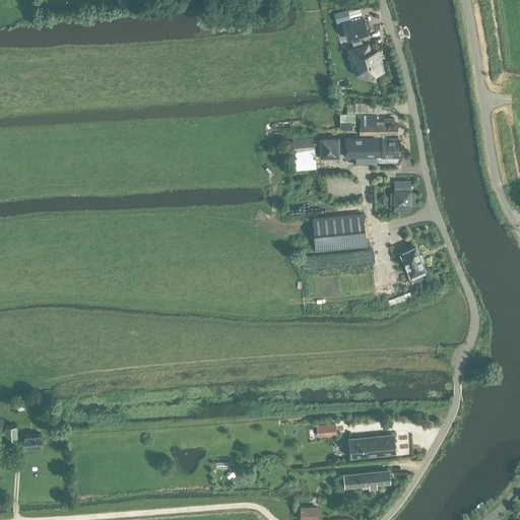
[(337,23),(341,22),(350,19),(348,9),(334,12),(337,23)]
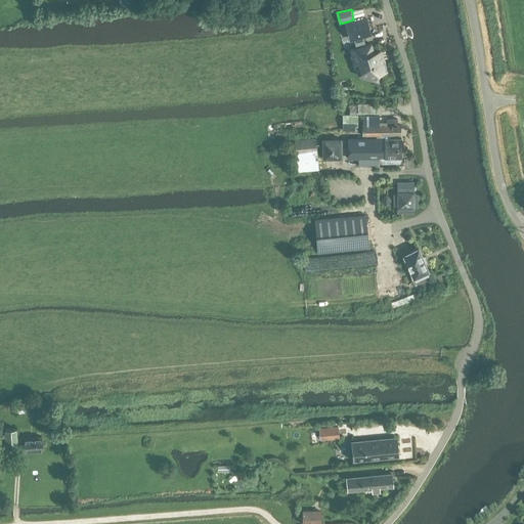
[(365,18),(346,24),(350,39),(353,38),(356,47),(350,48),(357,76),(375,80),(378,72),(386,70),(381,51),(374,53),(370,44),(362,46),(360,36),(369,34),(365,18)]
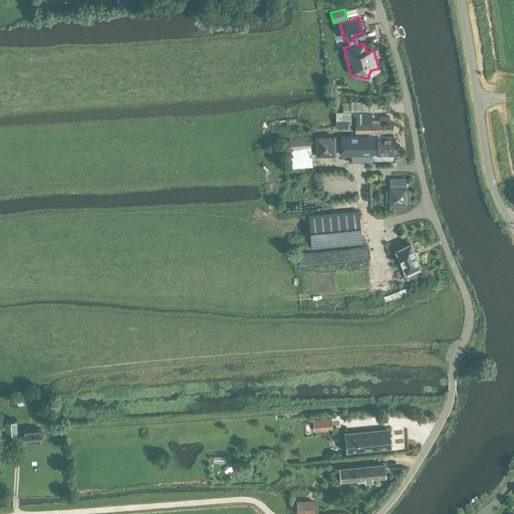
[(351,111),(371,111),(371,101),(351,101),(351,111)]
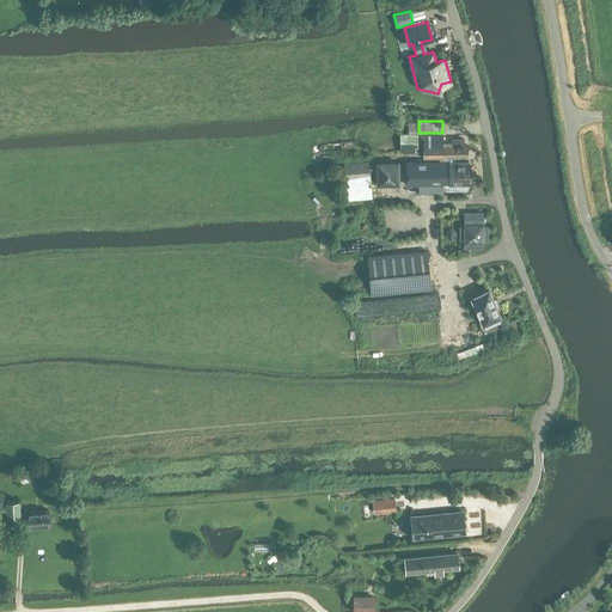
[(399,151),(417,151),(417,134),(399,135),(399,151)]
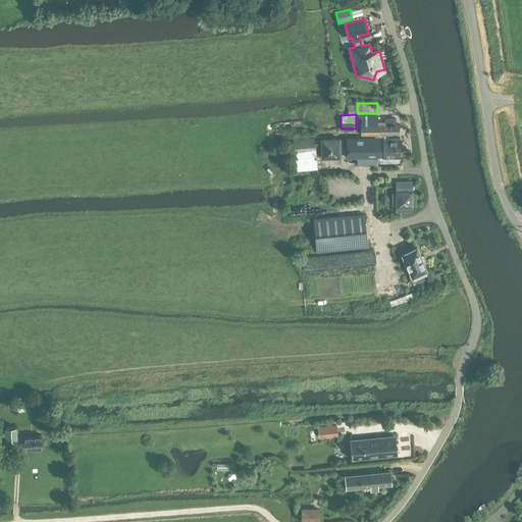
[(379,136),(386,136),(386,134),(398,134),(398,123),(395,123),(395,118),(385,118),(385,123),(377,123),(377,115),(361,115),(361,134),(378,134),(379,136)]
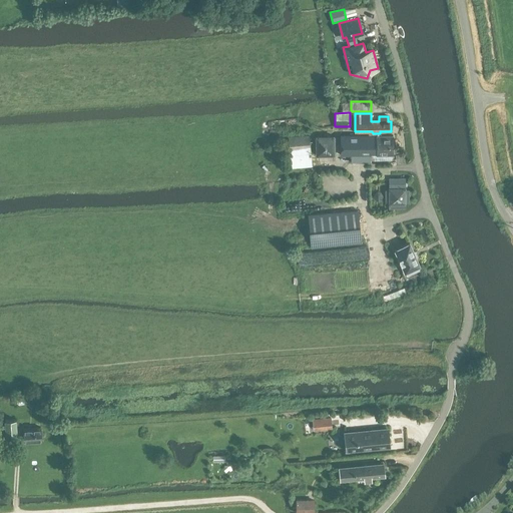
[(316,153),(336,153),(336,133),(316,133),(316,153)]
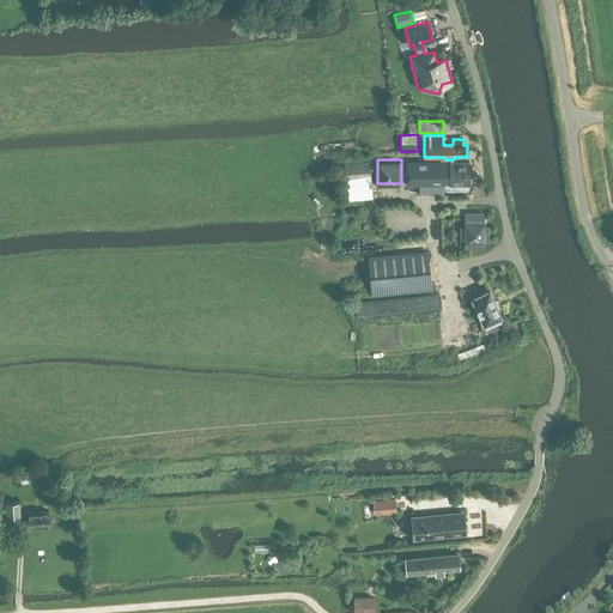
[(454,159),(445,159),(445,162),(407,162),(407,184),(419,184),(419,193),(443,193),(443,184),(469,184),(469,162),(454,162),(454,159)]
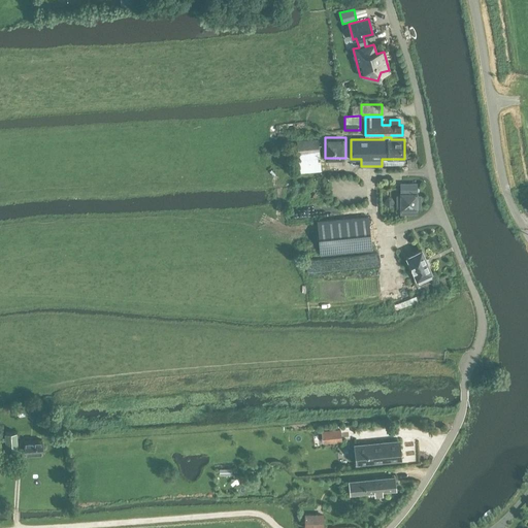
[(298,155),(319,153),(318,138),(296,140),(298,155)]
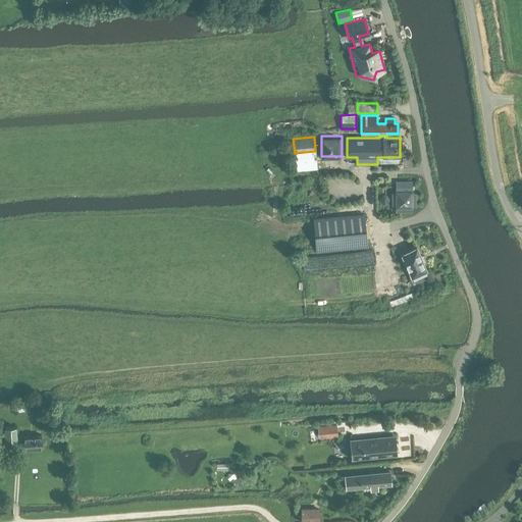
[(412,187),(396,187),(396,210),(412,210),(412,187)]
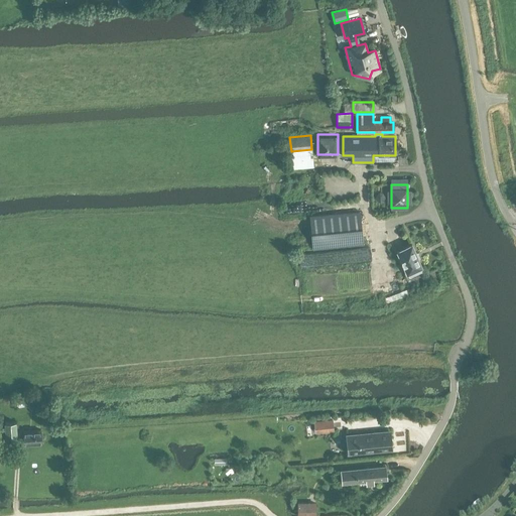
[(313,249),(363,244),(359,211),(310,216),(313,249)]
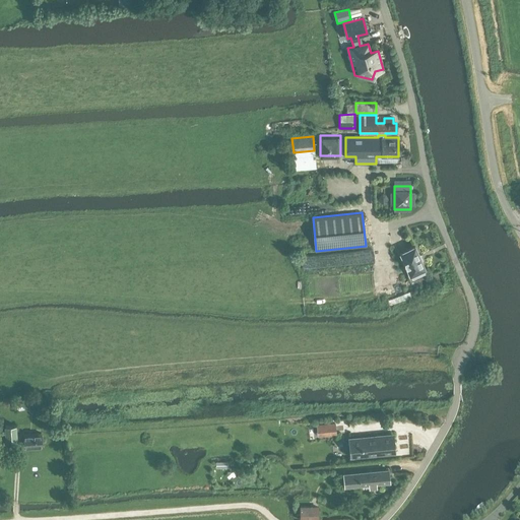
[(414,246),(399,253),(410,275),(426,269),(414,246)]
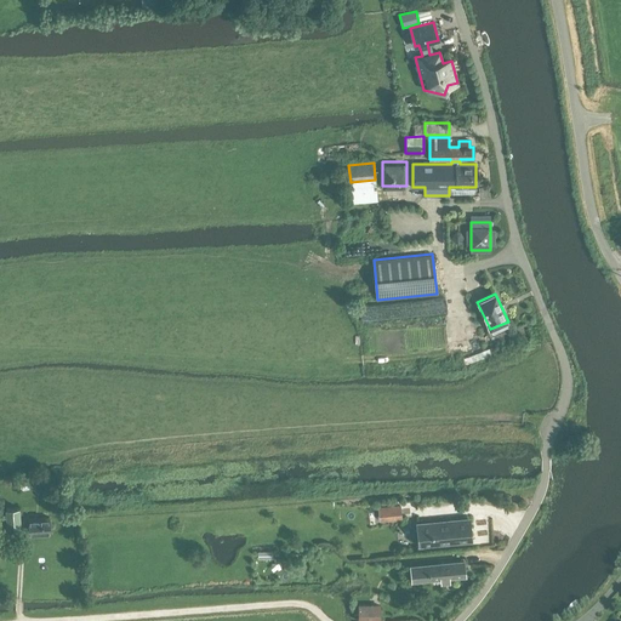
[(30,485),(36,493),(47,483),(41,476),(30,485)]
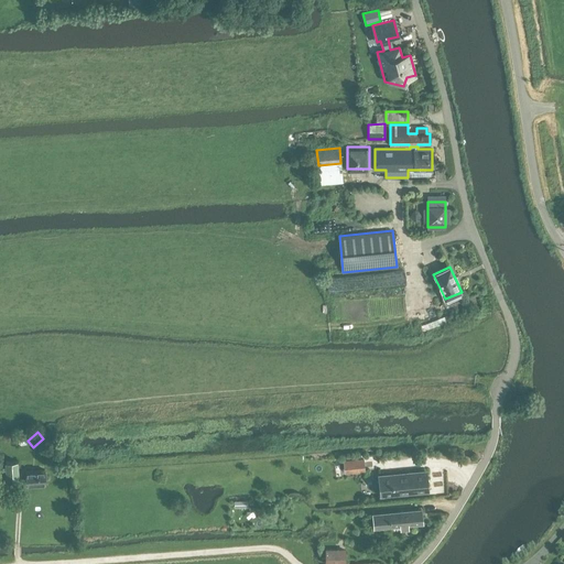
[(343,461),(345,473),(365,470),(364,458),(343,461)]
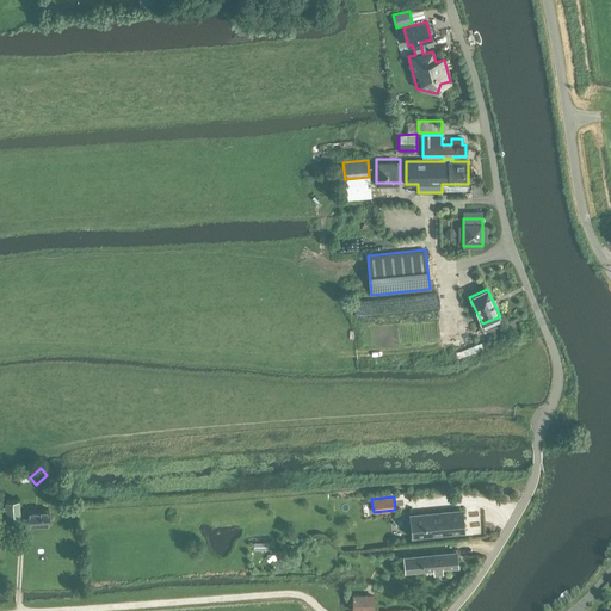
[(19,514),(18,504),(18,499),(6,500),(6,516),(19,514)]
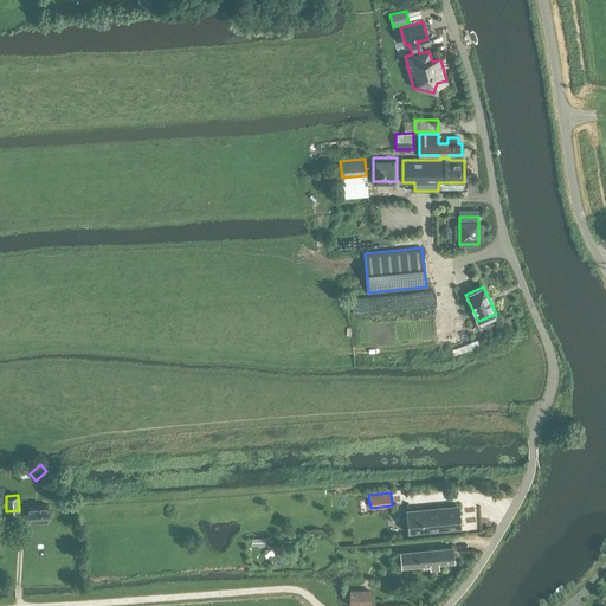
[(28,522),(47,521),(46,505),(27,505),(28,522)]
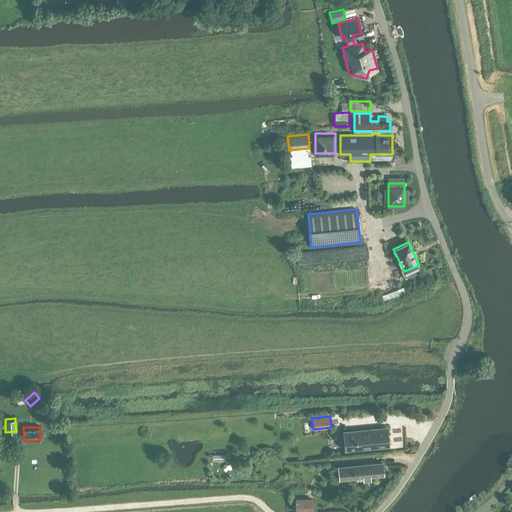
[(346,450),(389,445),(388,428),(344,432),(346,450)]
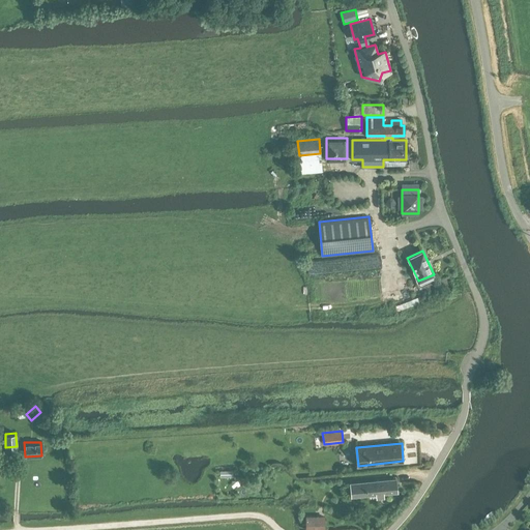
[(384,493),(398,491),(396,478),(351,482),(352,496),(377,493),(377,497),(384,497),(384,493)]
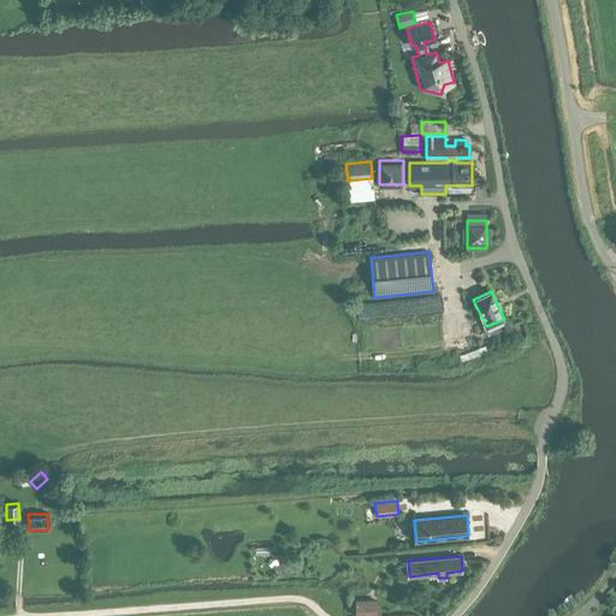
[(377,600),(356,600),(356,615),(377,615),(377,600)]
